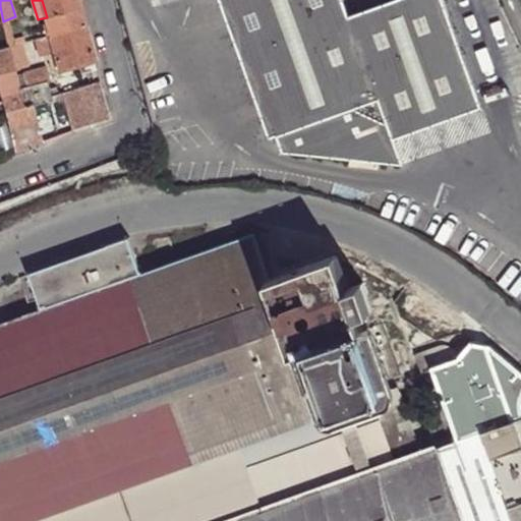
[(81,8),(79,0),(42,0),(47,17),(81,8)]
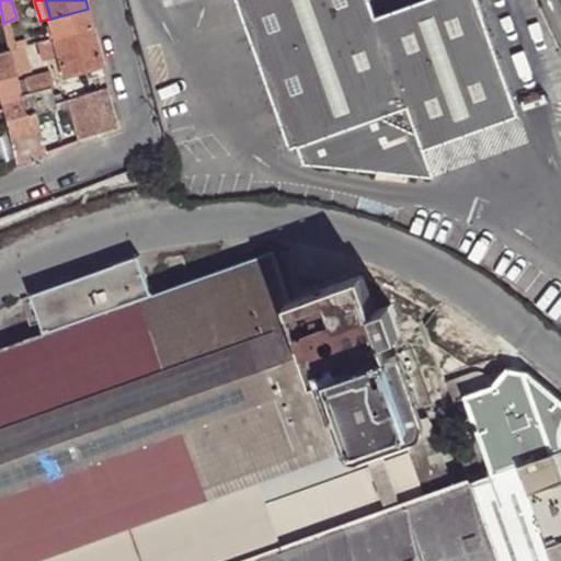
[(370,0),(241,0),(290,144),(298,141),(305,158),(433,175),(423,148),(517,116),(478,0),(420,0),(377,15),(370,0)]
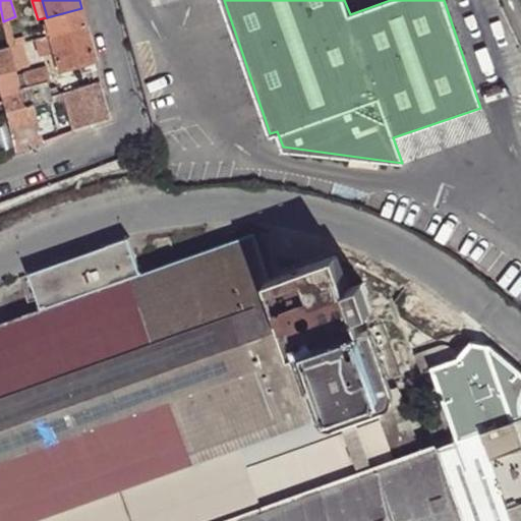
[(87,25),(81,8),(47,17),(52,35),(87,25)]
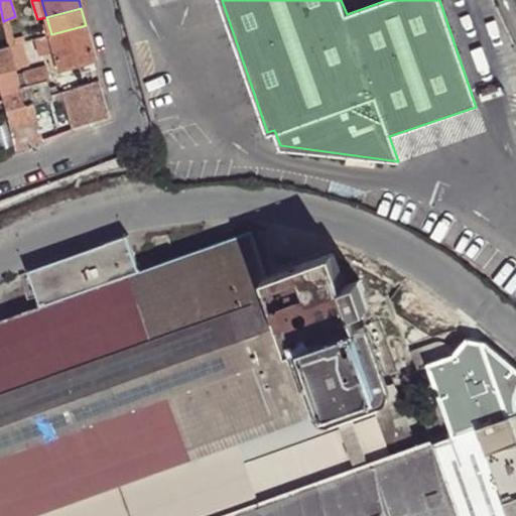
[(10,18),(3,21),(6,33),(10,46),(16,44),(10,18)]
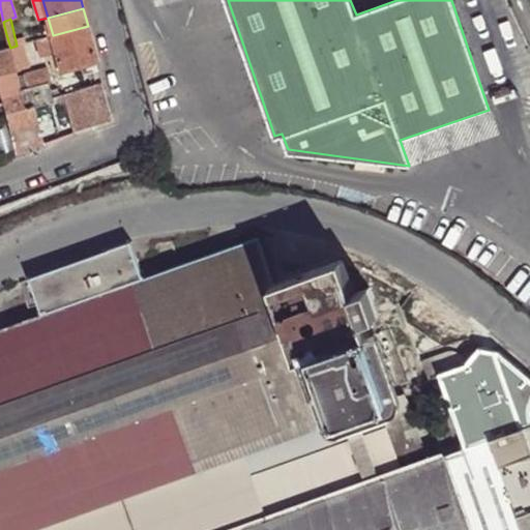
[(96,59),(88,26),(53,35),(57,52),(59,57),(61,67),(62,69),(96,59)]
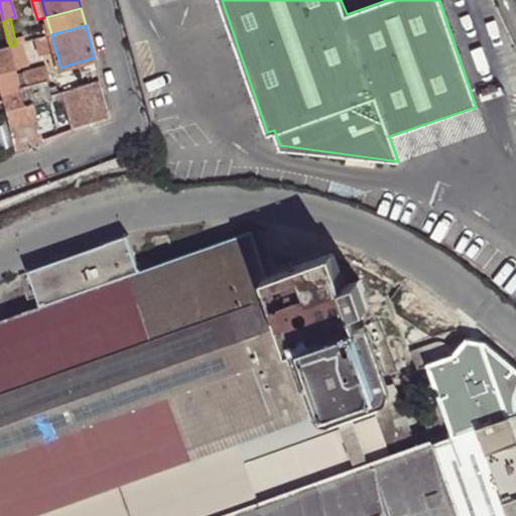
[(10,46),(6,33),(0,35),(0,49),(8,47),(10,46)]
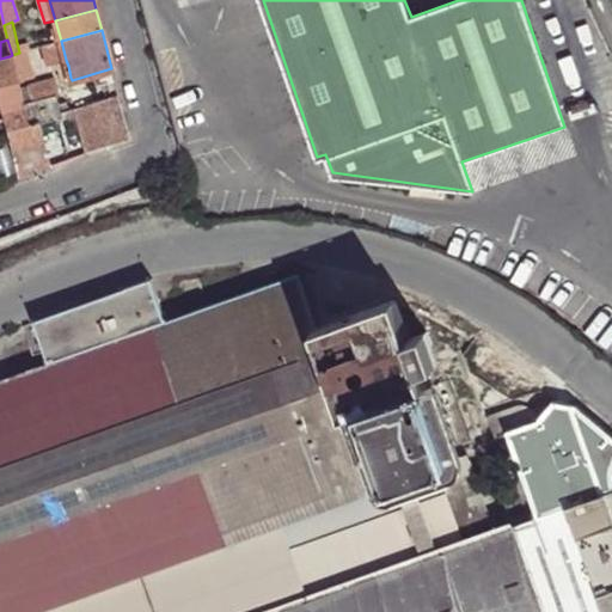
[(66,60),(61,41),(44,46),(49,66),(66,60)]
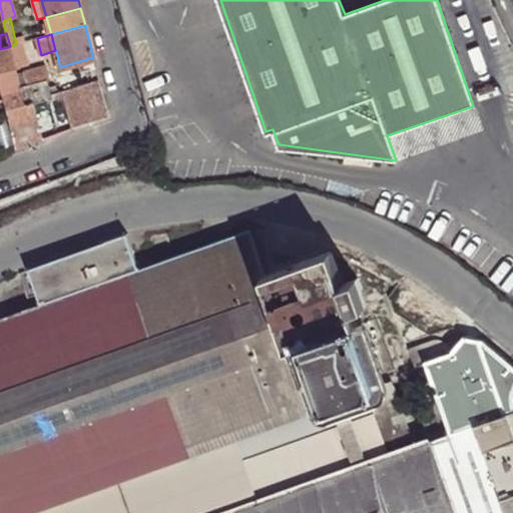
[(16,74),(8,47),(0,49),(0,85),(1,92),(19,87),(16,74)]
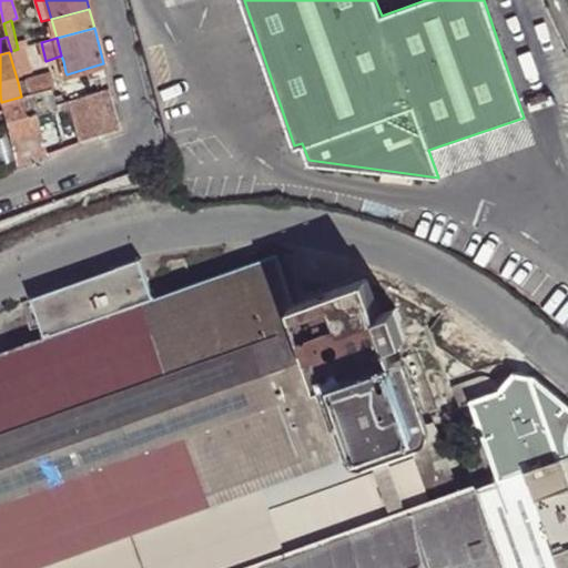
[(58,74),(66,72),(63,61),(54,63),(58,74)]
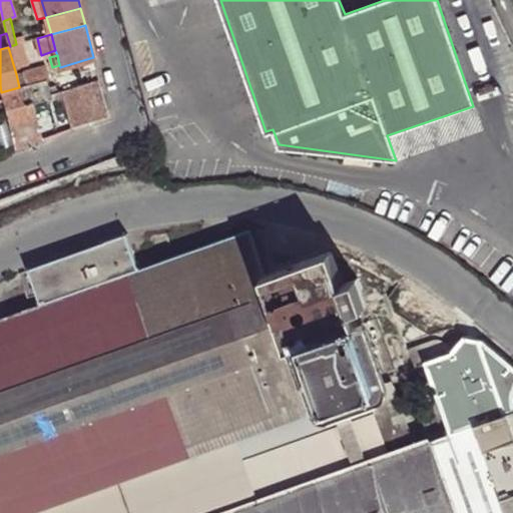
[(28,85),(46,80),(50,79),(47,66),(25,72),(28,85)]
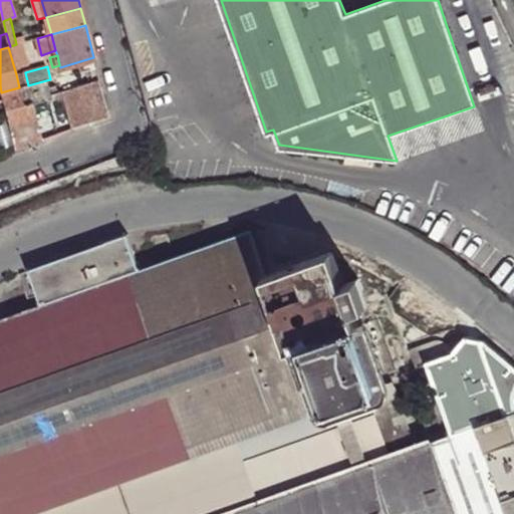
[(21,87),(28,85),(25,72),(16,74),(19,87),(21,87)]
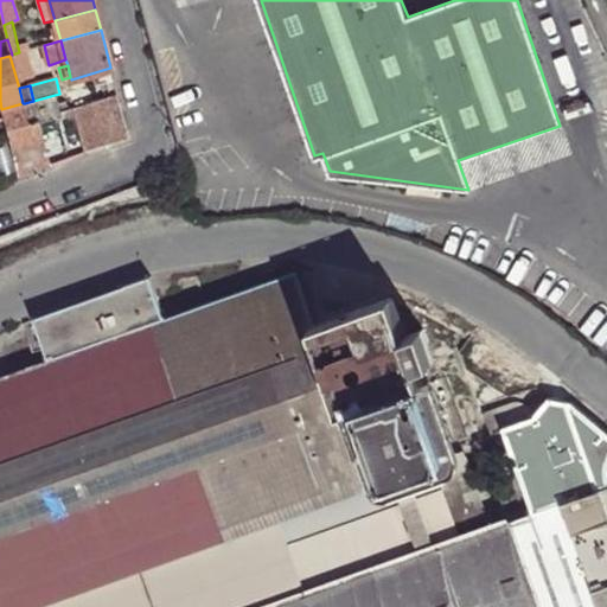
[(62,119),(59,112),(55,95),(33,101),(25,103),(23,103),(1,109),(6,125),(13,149),(44,141),(39,125),(62,119)]
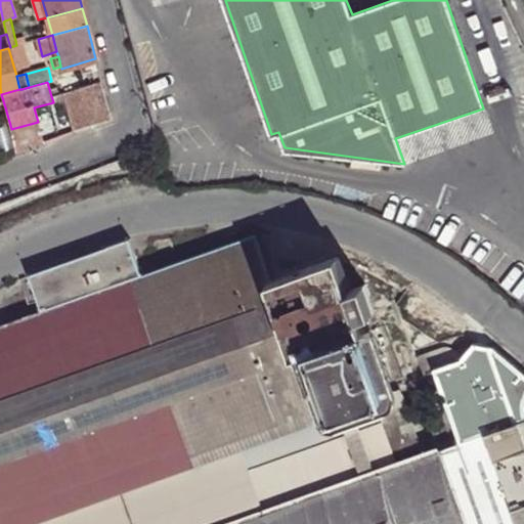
[(101,82),(52,95),(54,103),(68,100),(75,131),(112,119),(101,82)]
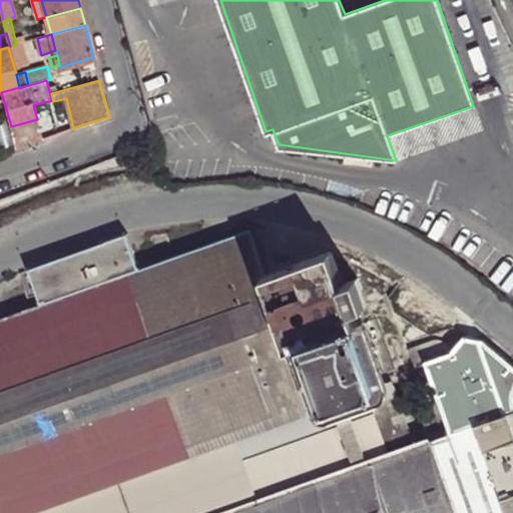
[(11,126),(14,138),(20,137),(41,132),(37,119),(11,126)]
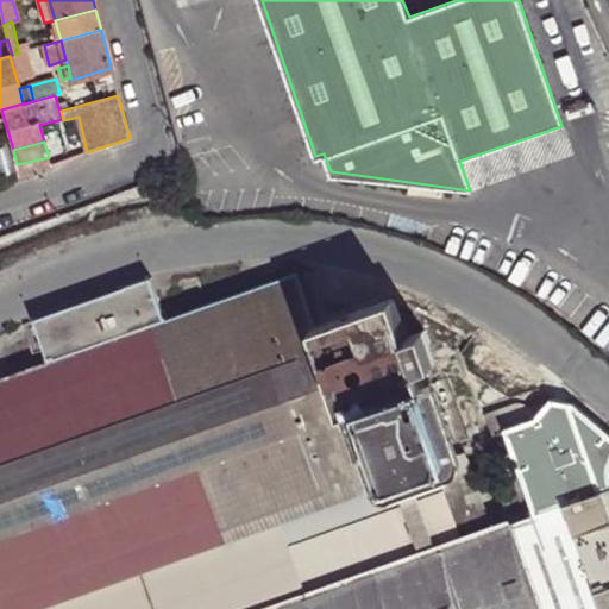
[(27,173),(51,165),(49,157),(24,163),(27,173)]
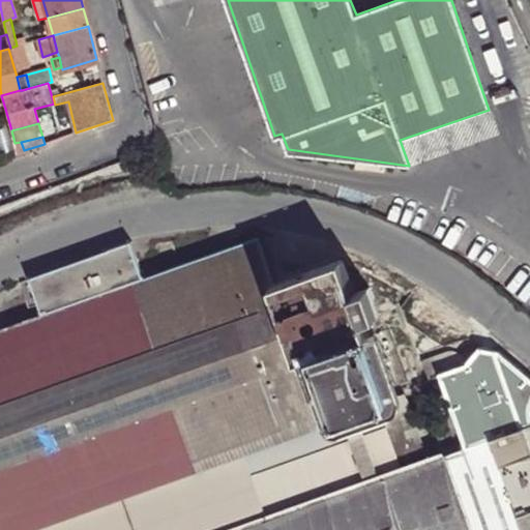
[(17,153),(24,150),(21,142),(15,143),(17,153)]
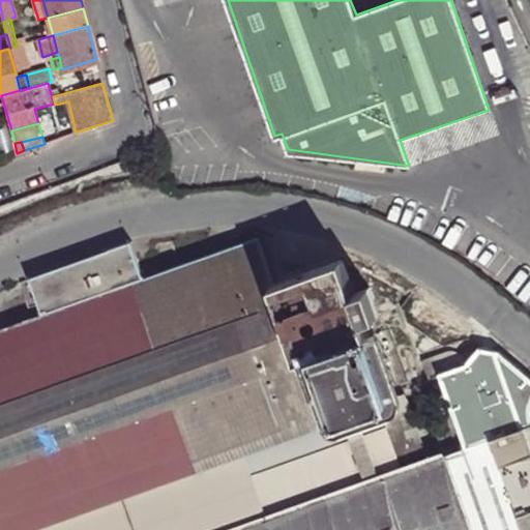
[(150,274),(140,277),(43,313),(38,315),(0,328),(0,529),(15,529),(320,422),(297,356),(271,286),(255,238),(150,274)]
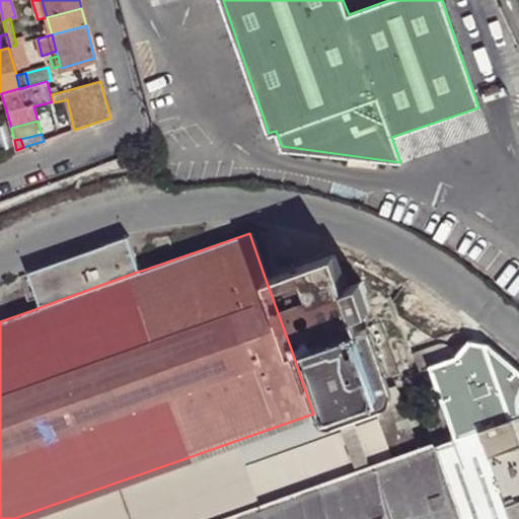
[(135,234),(124,237),(137,272),(147,269),(135,234)]
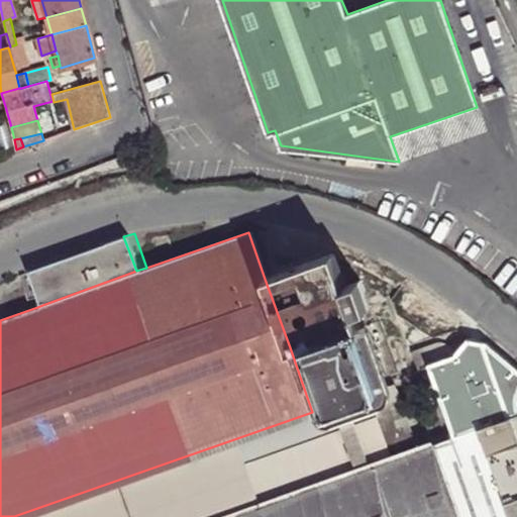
[(136,271),(123,236),(30,271),(42,305),(136,271)]
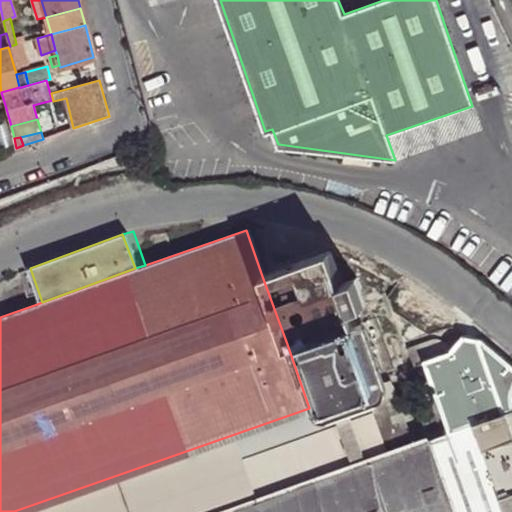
[(340,282),(353,278),(345,257),(332,250),(328,251),(340,282)]
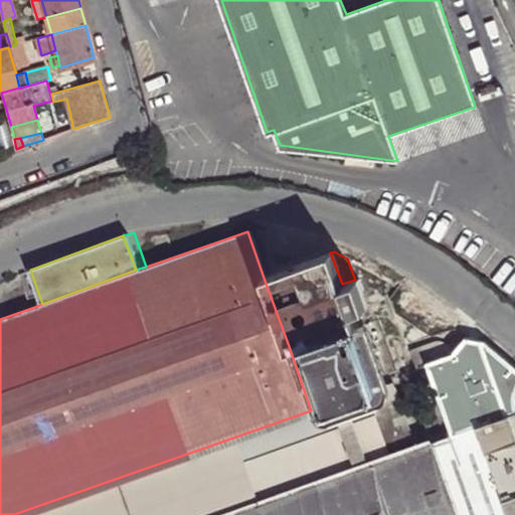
[(264,278),(289,346),(306,340),(353,324),(356,323),(352,312),(365,308),(355,280),(342,284),(330,252),(264,278)]
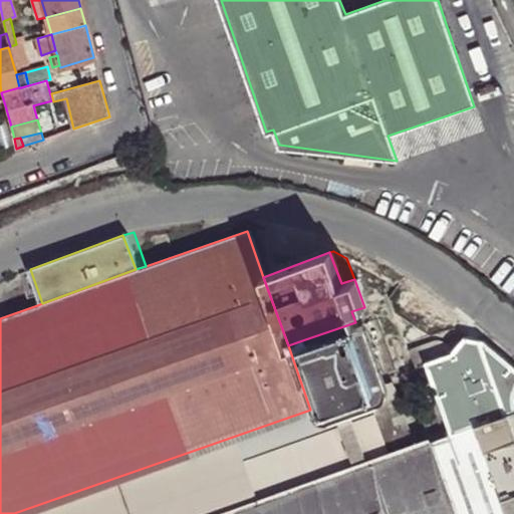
[(355,322),(352,323),(370,368),(395,359),(374,303),(364,307),(351,311),(355,322)]
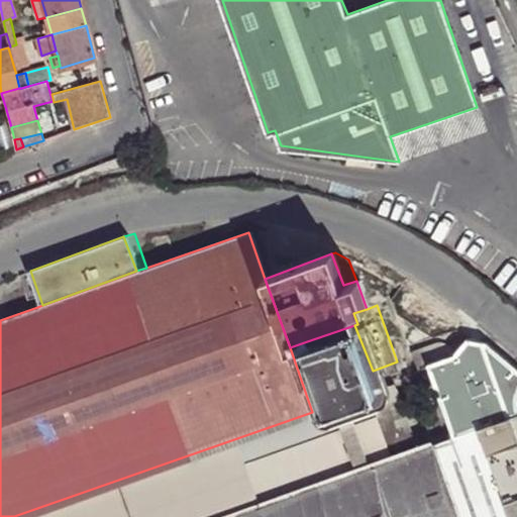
[(345,401),(378,389),(379,389),(373,371),(354,325),(307,341),(329,406),(332,405),(345,401)]
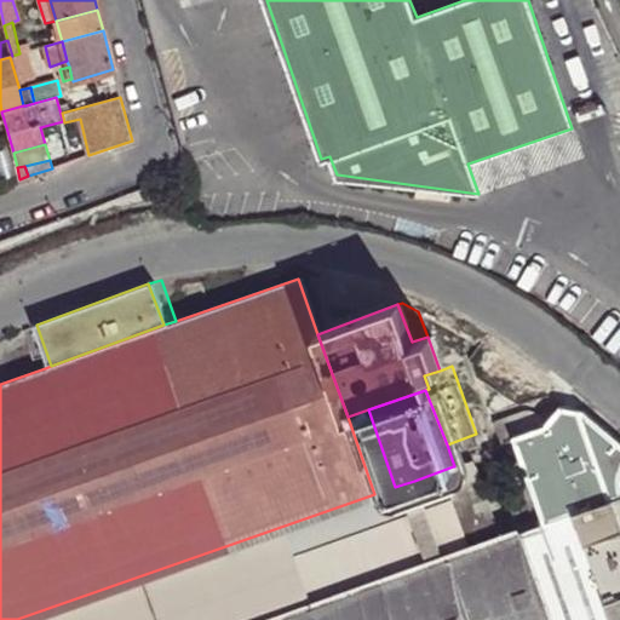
[(543,426),(619,492),(619,440),(581,411),(556,408),(543,426)]
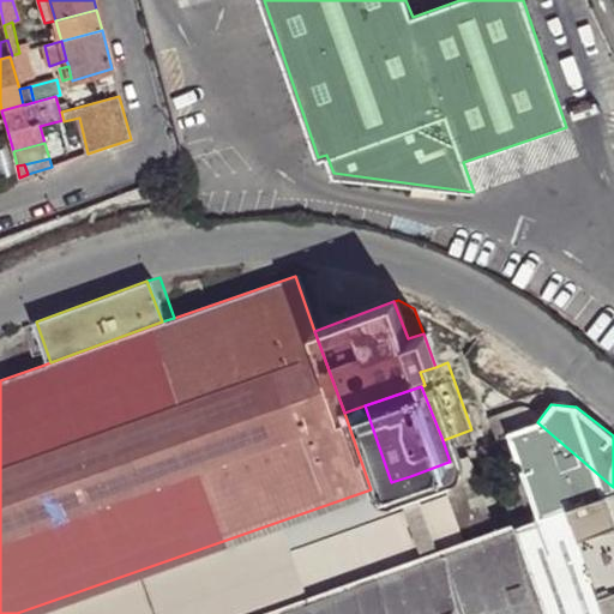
[(371,489),(391,482),(365,405),(344,413),(371,489)]
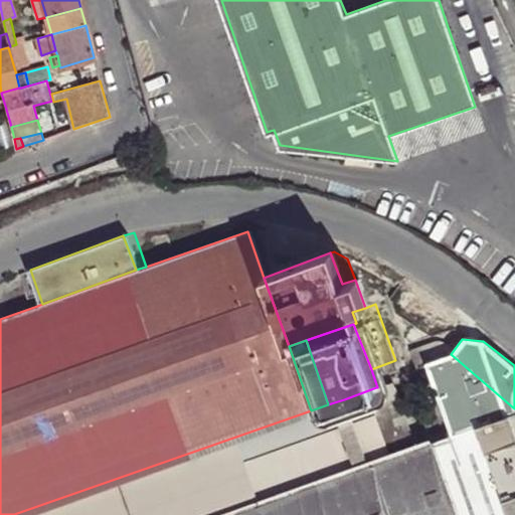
[(426,362),(451,354),(443,348),(426,346),(410,351),(416,369),(427,366),(426,362)]
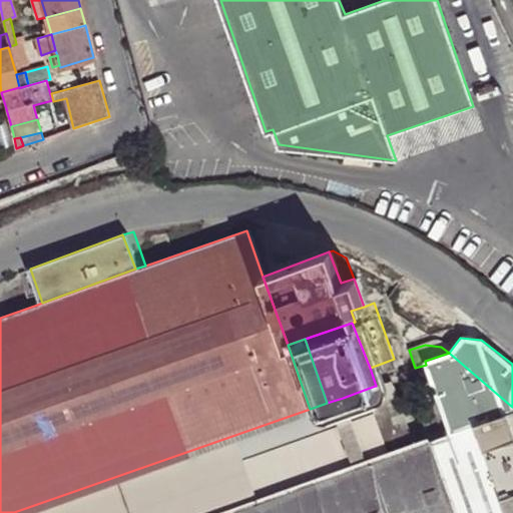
[(426,365),(451,432),(476,423),(512,409),(512,407),(449,353),(425,361),(426,365)]
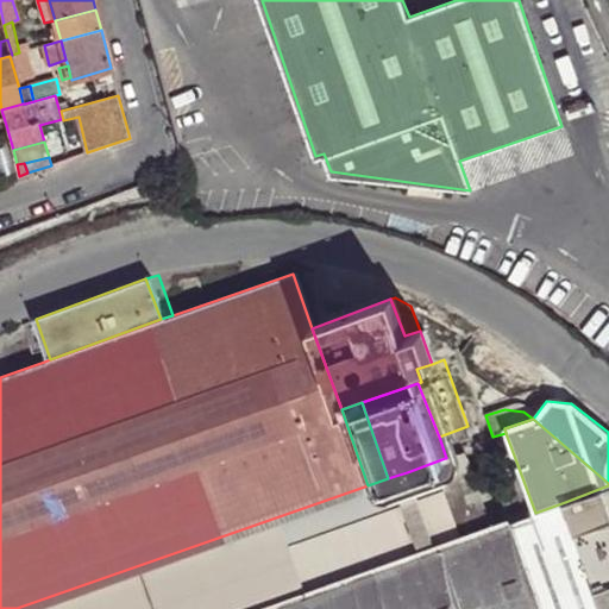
[(445,458),(460,496),(476,534),(490,528),(462,452),(446,458),(445,458)]
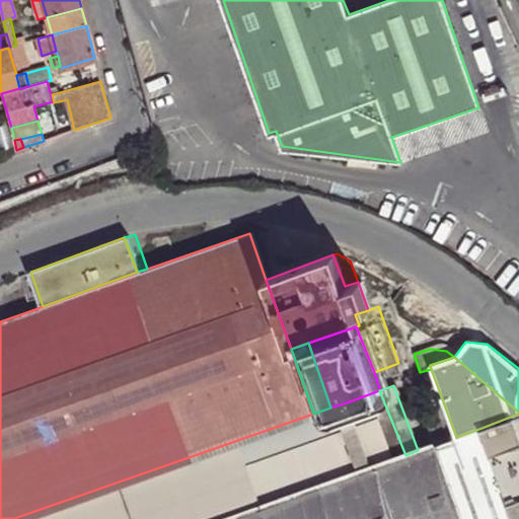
[(347,402),(357,426),(379,420),(381,427),(392,423),(379,390),(347,402)]
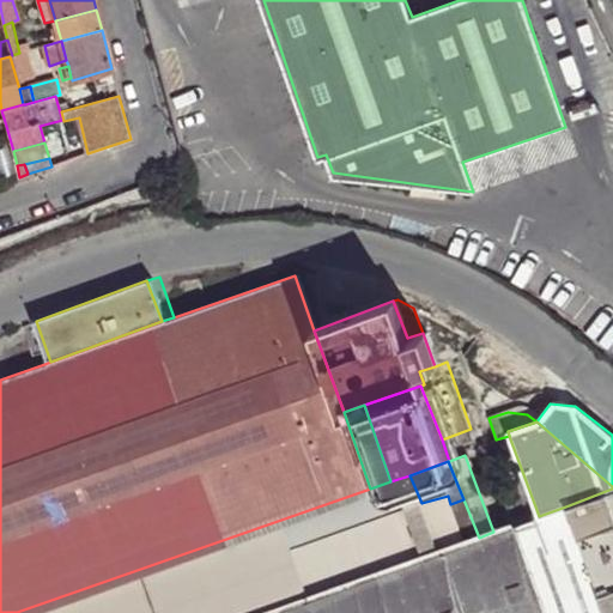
[(405,510),(408,520),(425,514),(422,503),(410,475),(394,480),(405,510)]
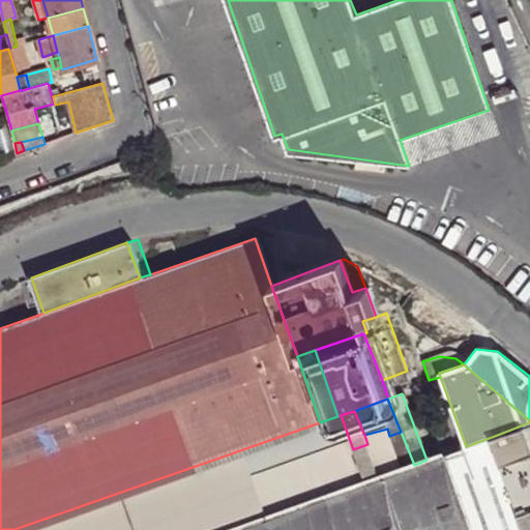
[(15,529),(98,529),(350,441),(341,415),(337,416),(320,422),(15,529)]
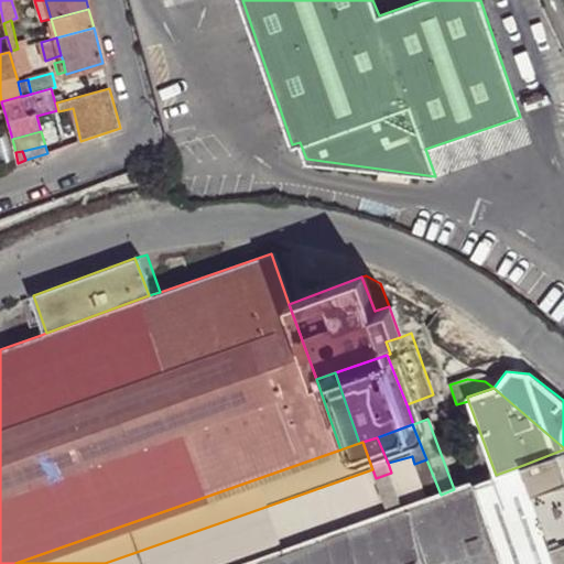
[(563,563),(563,449),(523,465),(525,474),(559,563),(563,563)]
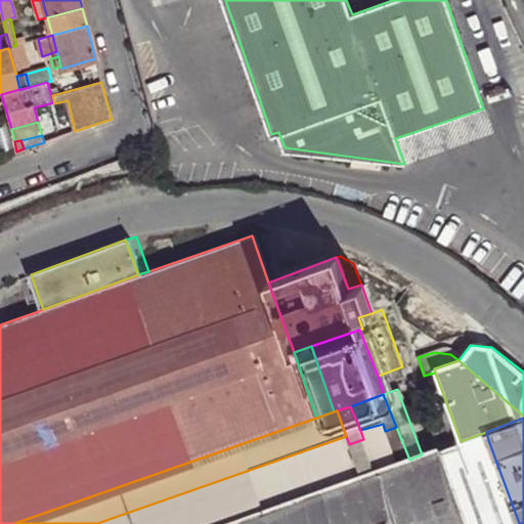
[(396,427),(385,431),(396,464),(409,460),(396,427)]
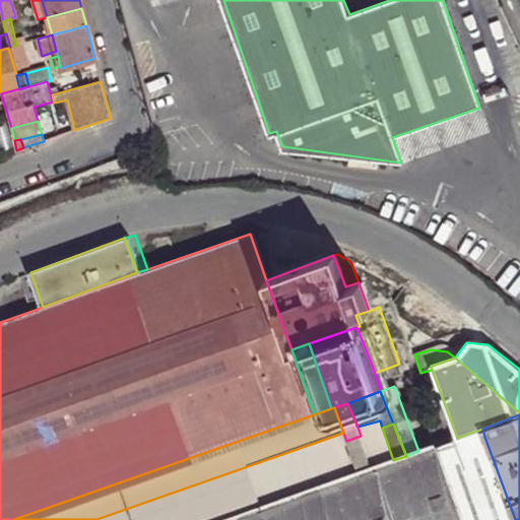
[(457,438),(436,445),(440,453),(484,437),(482,429),(457,438)]
